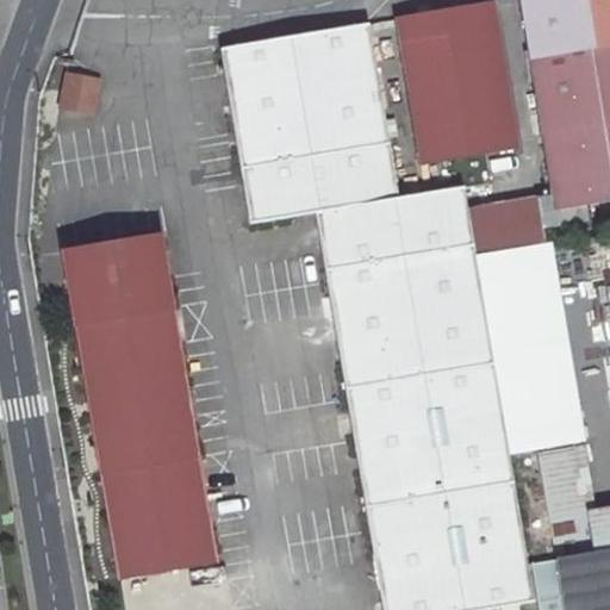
[(586,226),(583,211),(609,206),(609,0),(517,0),(552,199),(535,201),(541,232),(586,226)]
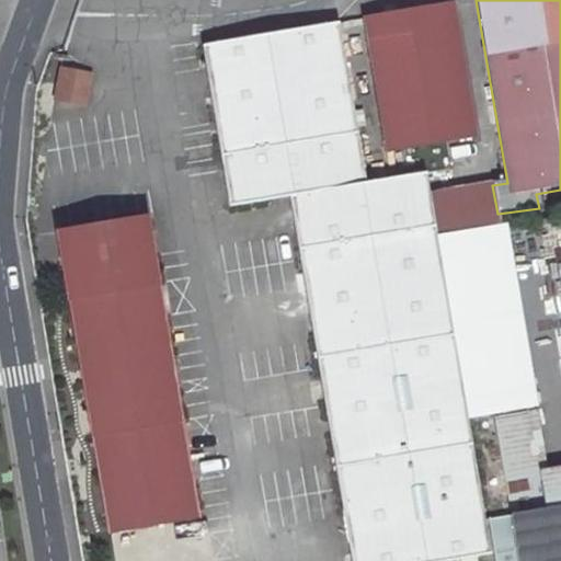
[(451,6),(365,19),(386,151),(473,138),(451,6)]
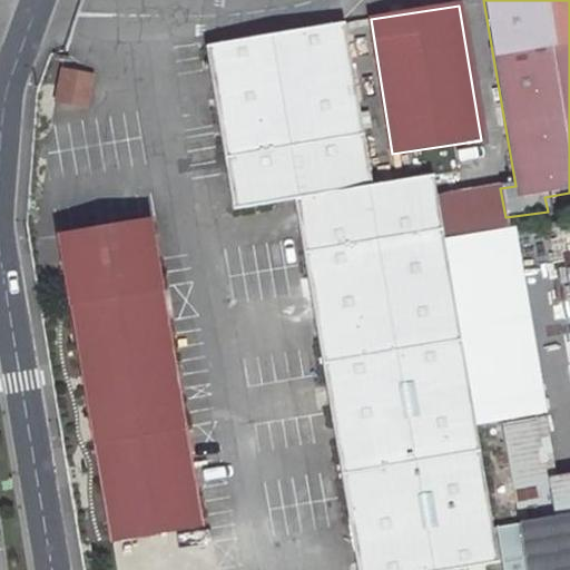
[(473,425),(442,237),(431,174),(371,184),(344,20),(206,45),(234,206),(295,196),(357,569),(433,569),(469,564),(470,569),(482,569),(481,562),(495,560),(473,425)]
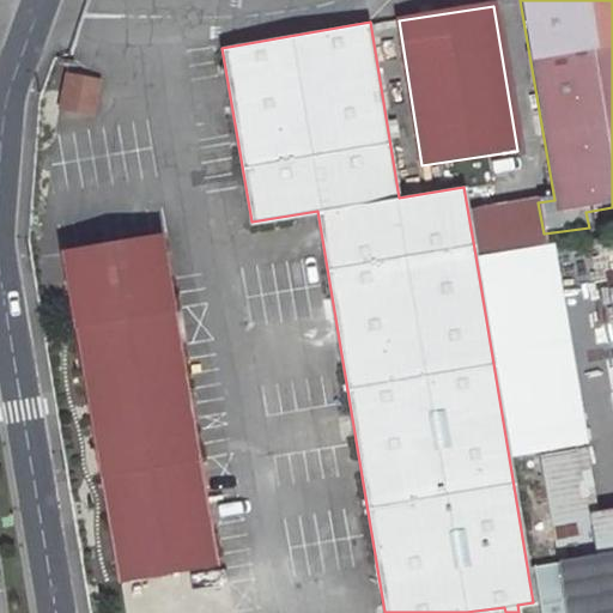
[(59,111),(96,115),(99,76),(62,72),(59,111)]
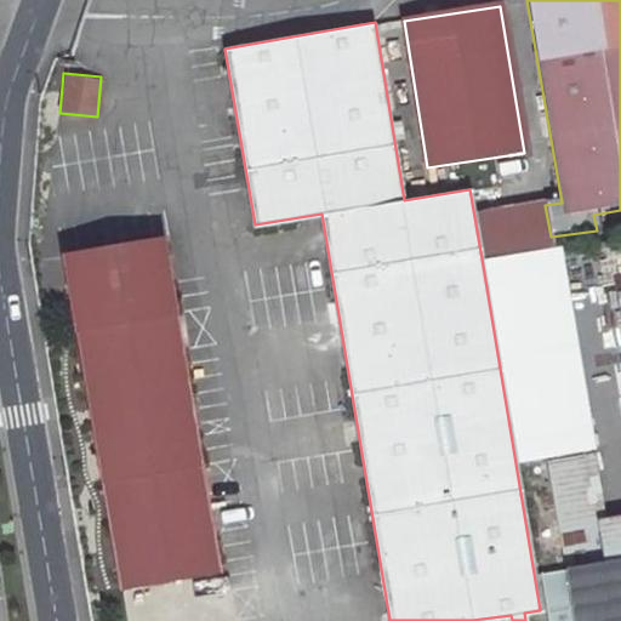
[(166,240),(72,256),(127,585),(223,569),(166,240)]
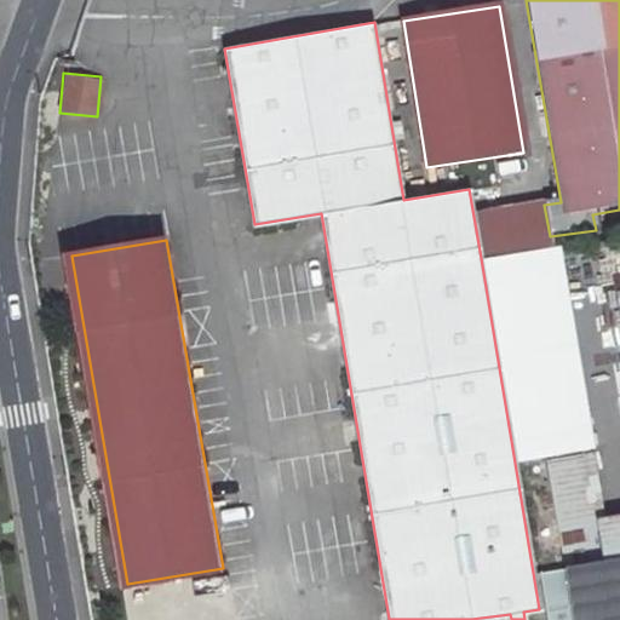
[(555,248),(539,251),(573,452),(589,449),(555,248)]
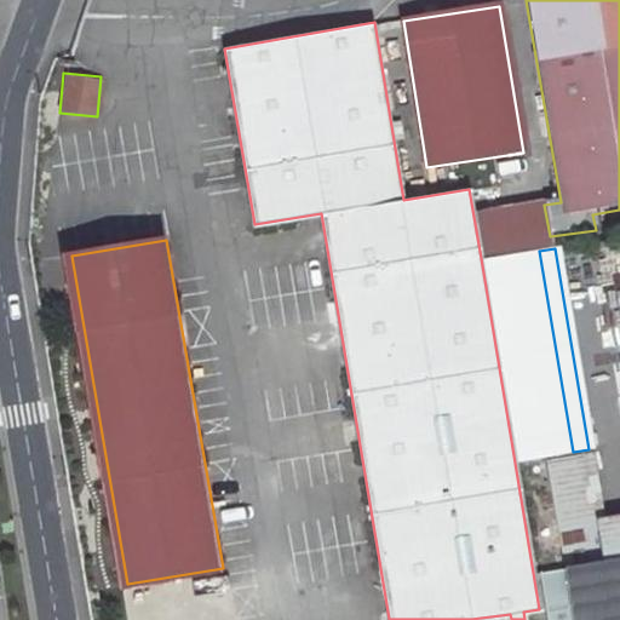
[(481,258),(515,463),(573,452),(539,251),(481,258)]
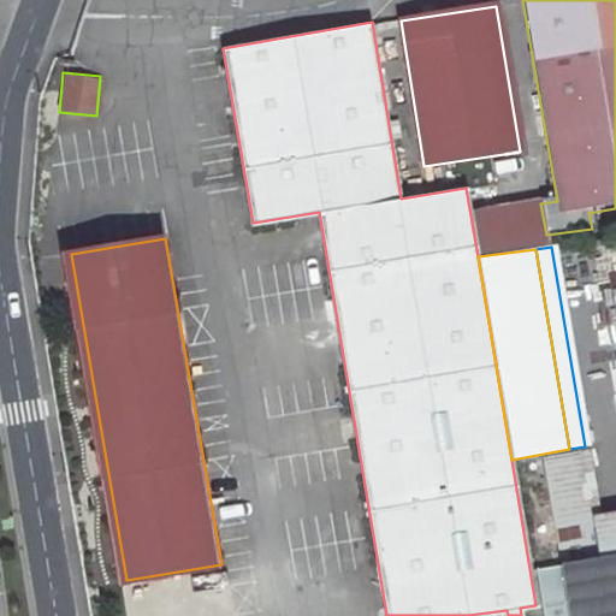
[(592,456),(572,461),(590,569),(610,566),(592,456)]
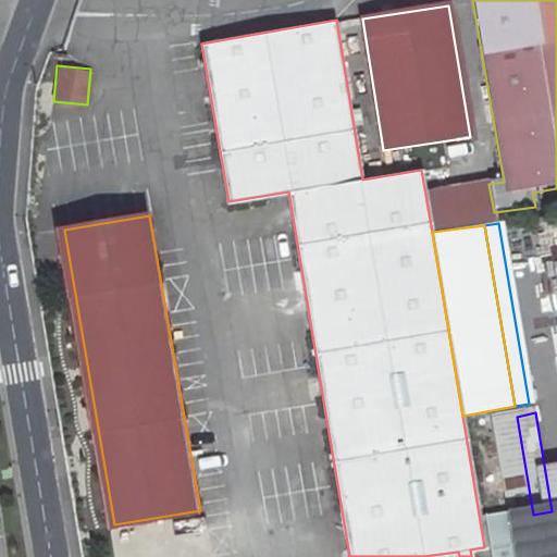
[(517,417),(492,421),(509,519),(533,515),(517,417)]
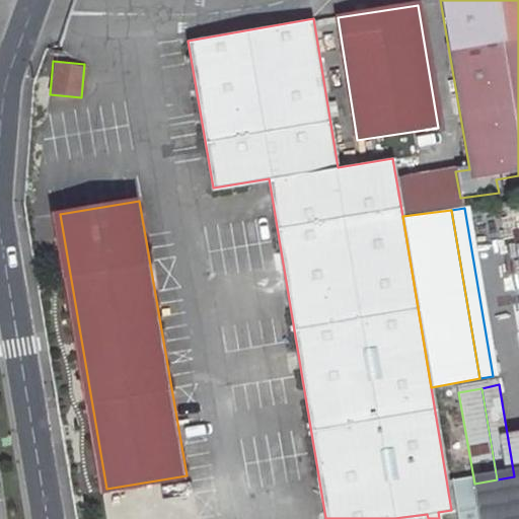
[(518,518),(518,474),(514,476),(497,479),(503,518),(518,518)]
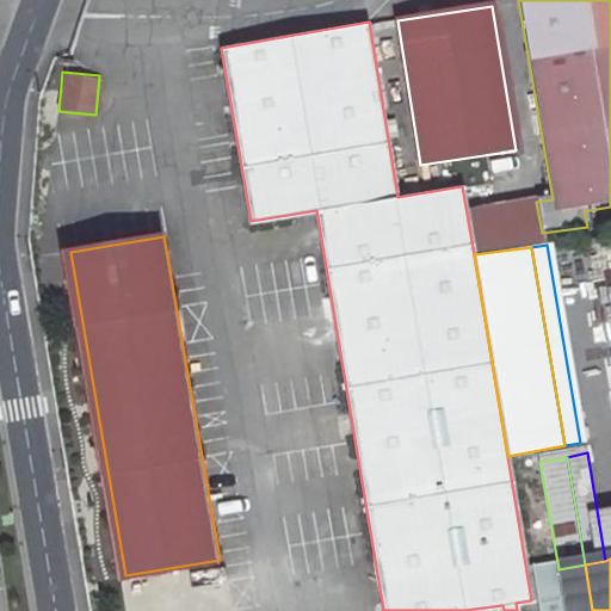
[(592,610),(585,565),(559,569),(565,610),(592,610)]
